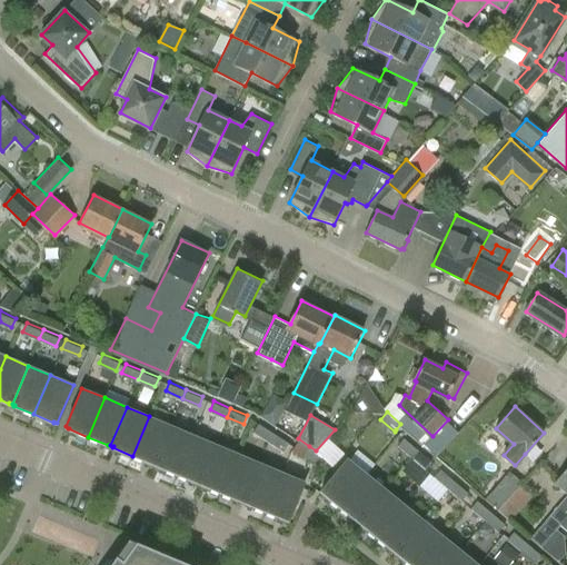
[(152,463),(155,464),(171,426),(149,416),(132,456),(152,464),(152,463)]
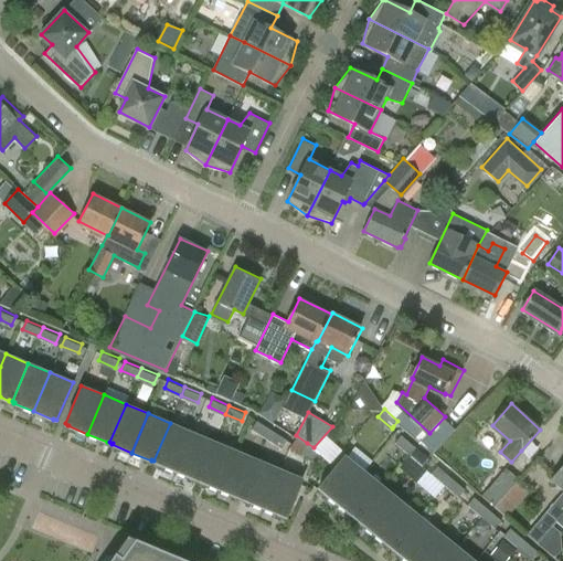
[(267,436),(273,429),(257,419),(252,426),(267,436)]
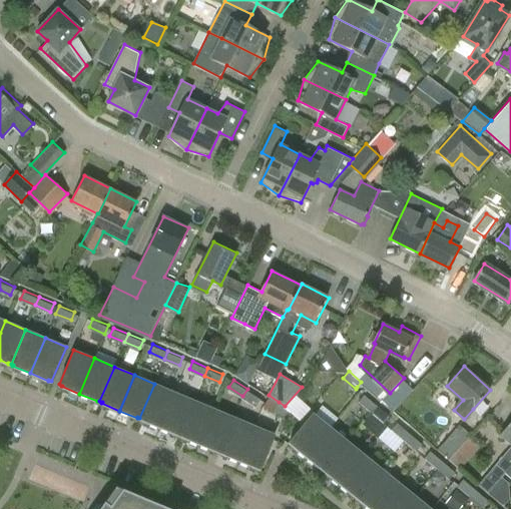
[(141,420),(159,427),(174,392),(154,384),(139,418),(141,419),(141,420)]
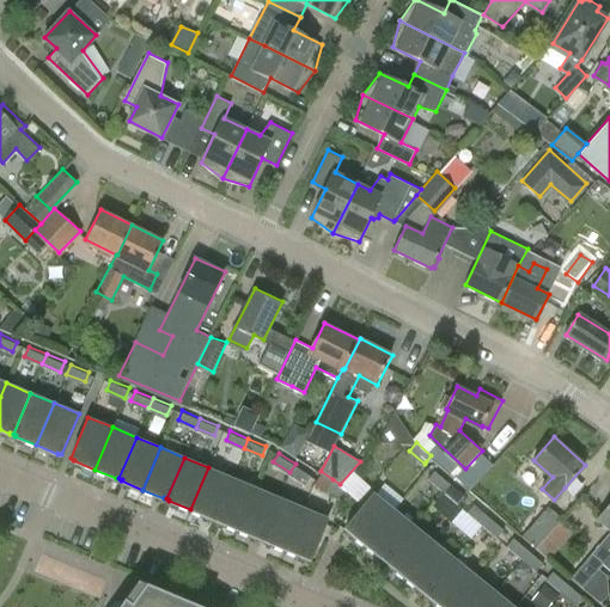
[(296,464),(290,472),(306,483),(312,473),(296,464)]
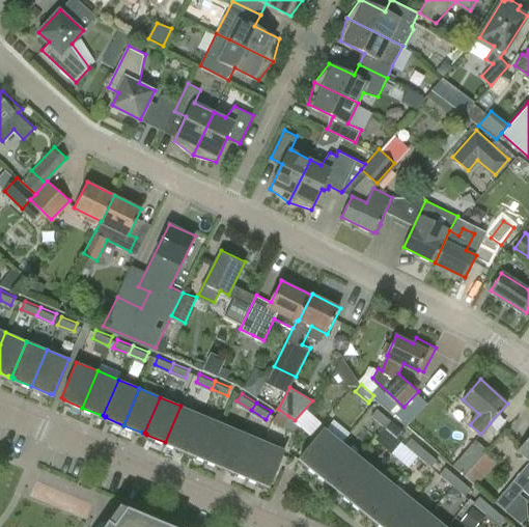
[(184,449),(186,450),(200,414),(181,406),(165,442),(183,450),(184,449)]
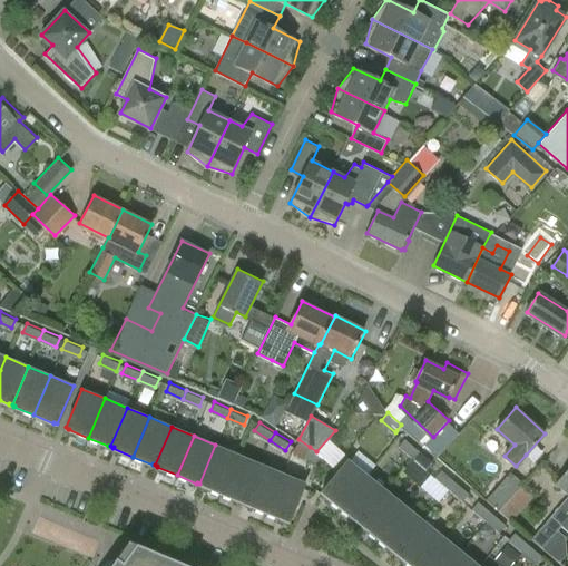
[(413,456),(420,449),(405,437),(400,445),(413,456)]
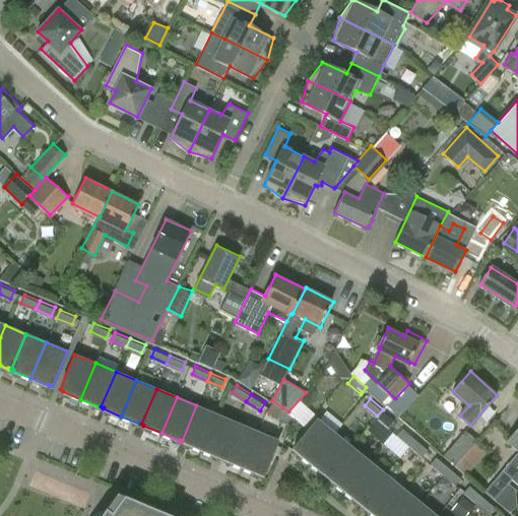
[(184,443),(202,450),(216,414),(196,405),(182,441),(184,442),(184,443)]
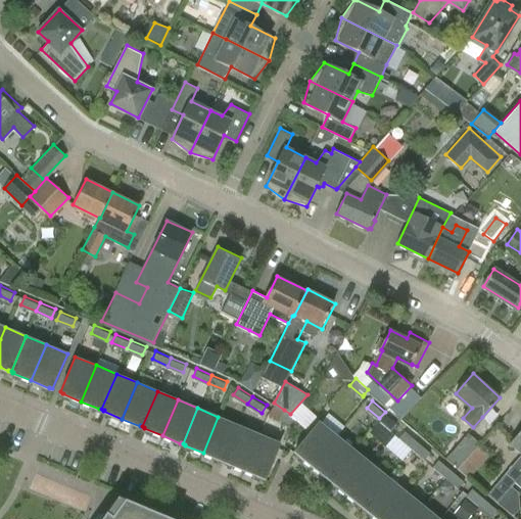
[(290,414),(284,410),(279,418),(292,427),(297,419),(290,414)]
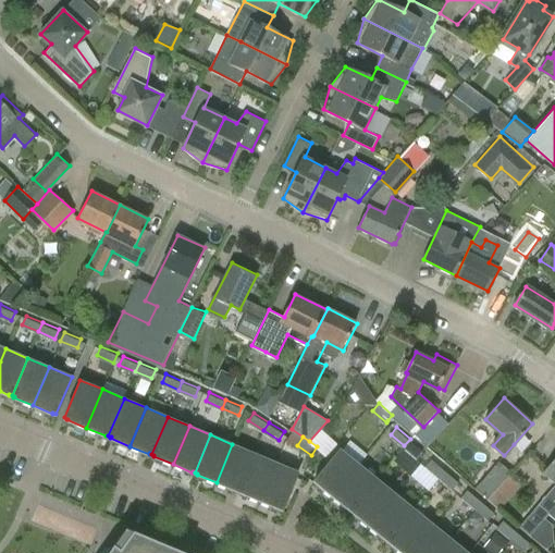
[(423,450),(410,439),(404,445),(417,457),(423,450)]
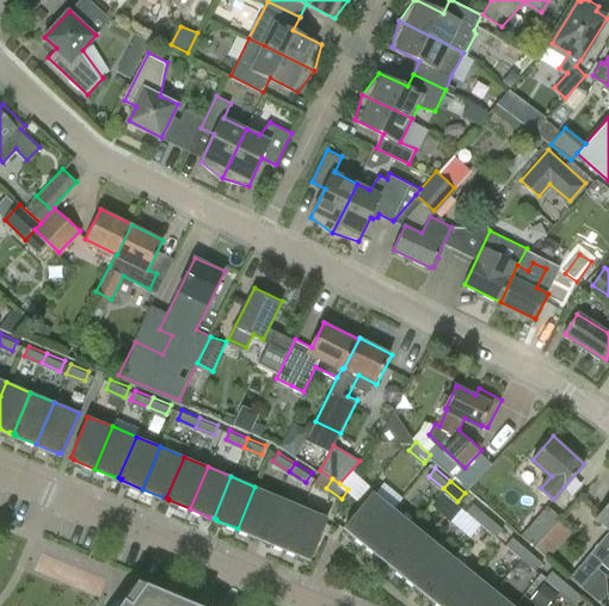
[(259,537),(262,538),(278,496),(254,487),(238,529),(258,538),(259,537)]
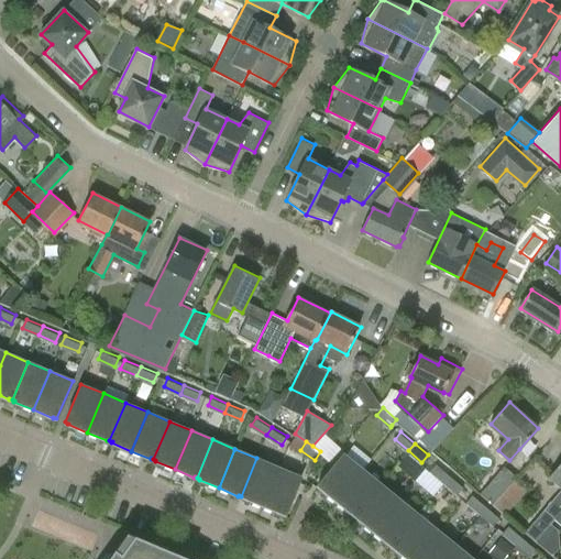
[(336,502),(362,469),(343,453),(317,485),(320,488),(319,489),(336,502)]
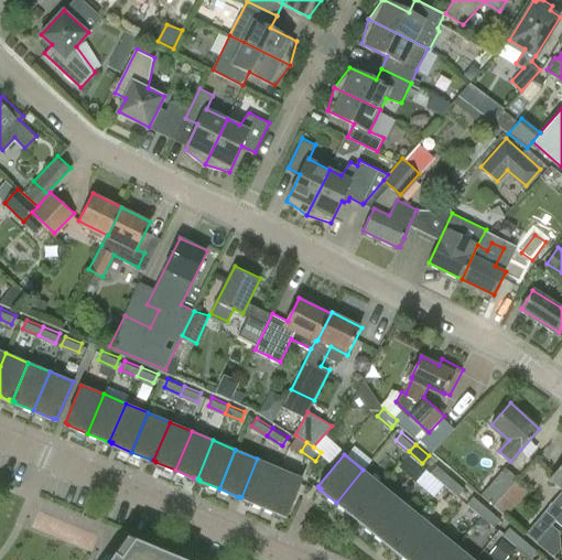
[(244,498),(262,507),(279,467),(257,459),(241,497),(244,498)]
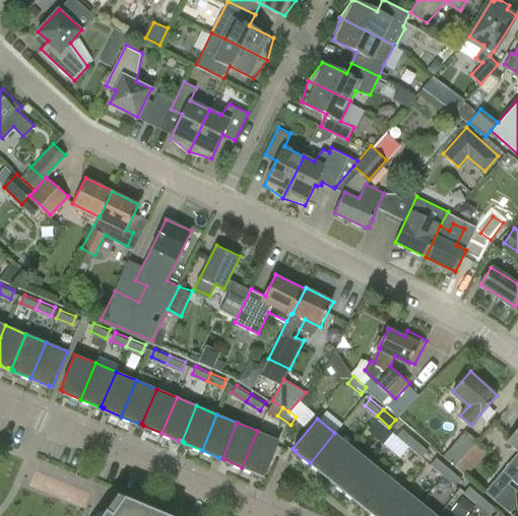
[(410,445),(416,438),(403,427),(397,434),(410,445)]
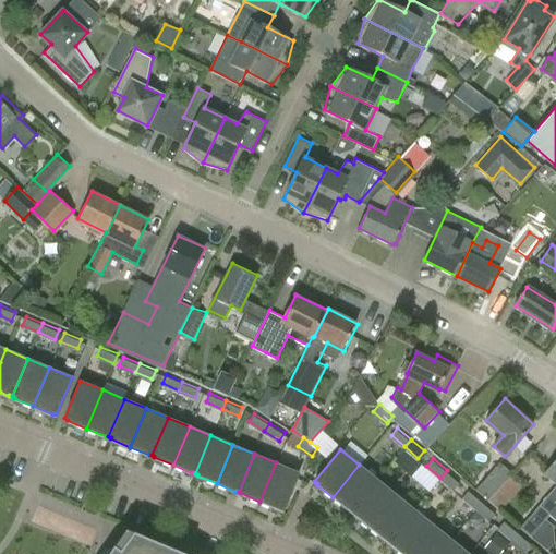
[(476,488),(490,498),(495,491),(514,471),(500,460),(483,480),(476,488)]
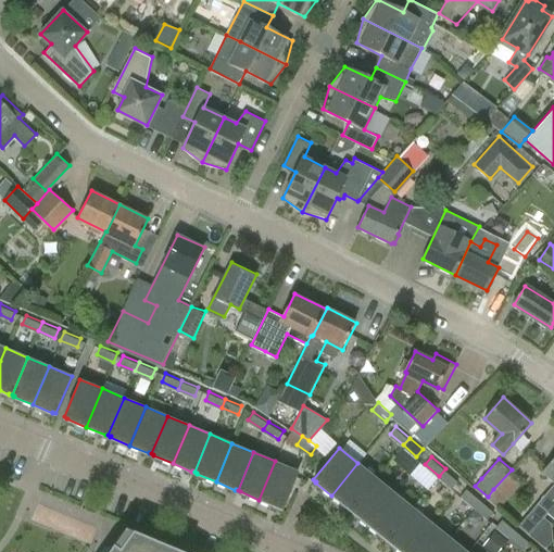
[(553,459),(543,471),(553,479),(553,484),(519,524),(531,534),(545,517),(550,513),(553,507),(553,459)]
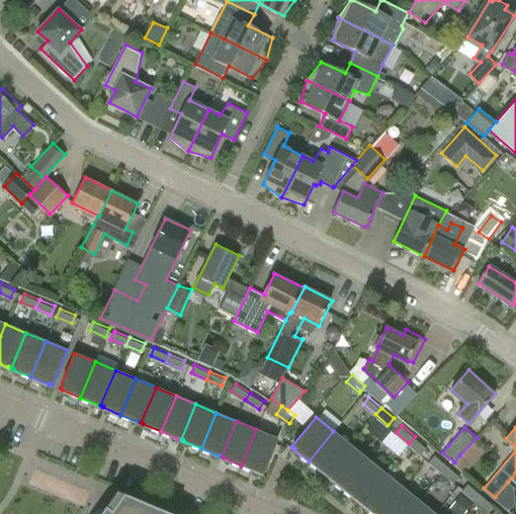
[(256,429),(241,465),(259,473),(262,474),(277,438),(256,429)]
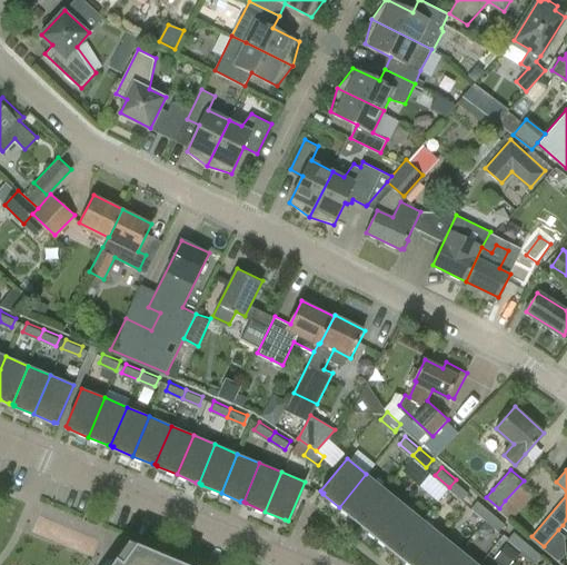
[(358,522),(385,489),(366,474),(339,507),(356,521),(357,519),(358,522)]
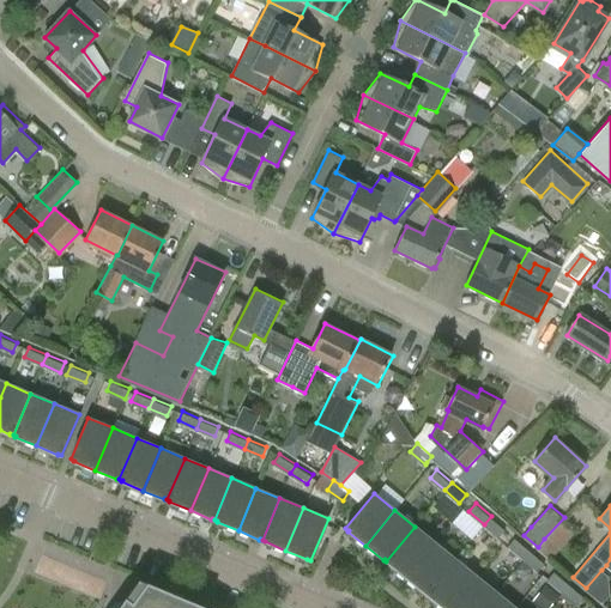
[(491,516),(484,524),(498,536),(506,529),(491,516)]
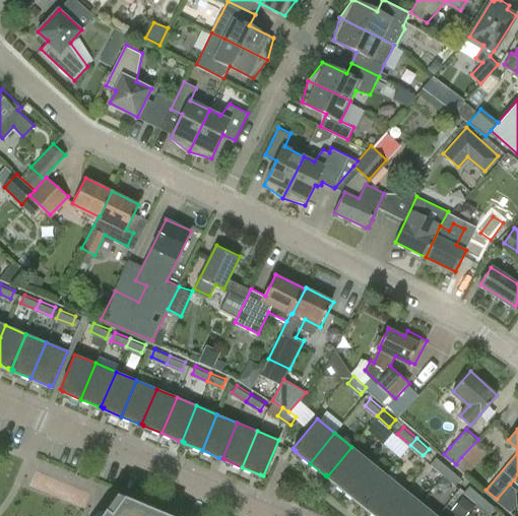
[(344,491),(369,460),(351,447),(327,476),(329,477),(329,478),(344,491)]
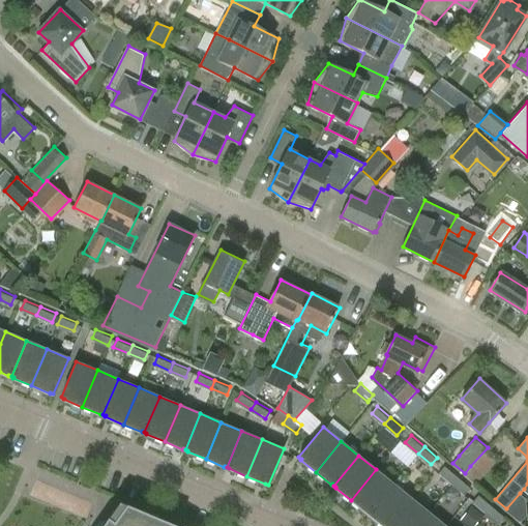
[(452,483),(458,475),(445,464),(439,471),(452,483)]
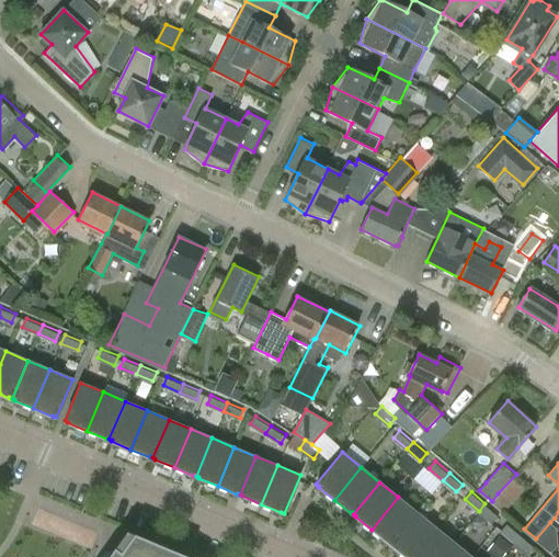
[(390,544),(417,512),(398,497),(372,530),(388,543),(390,544)]
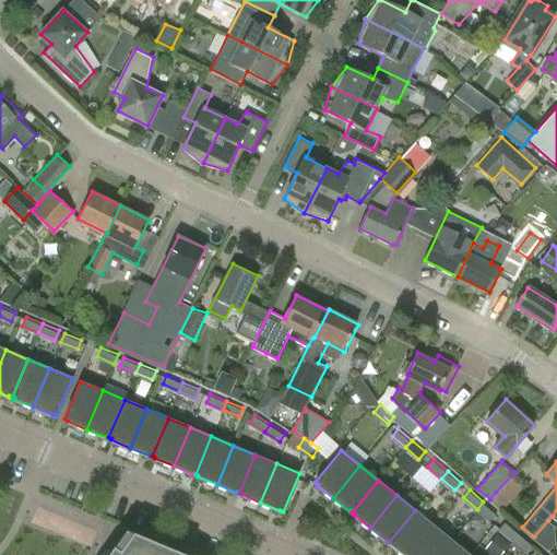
[(497,514),(483,502),(477,509),(490,520),(497,514)]
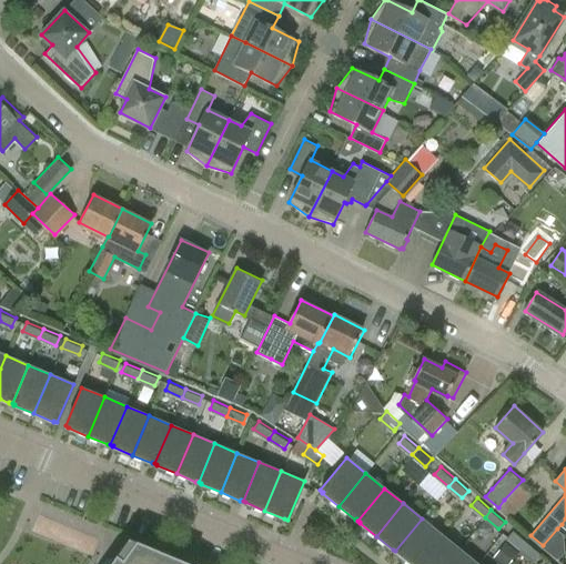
[(410,563),(415,563),(440,534),(422,519),(395,551),(397,553),(396,553),(410,563)]
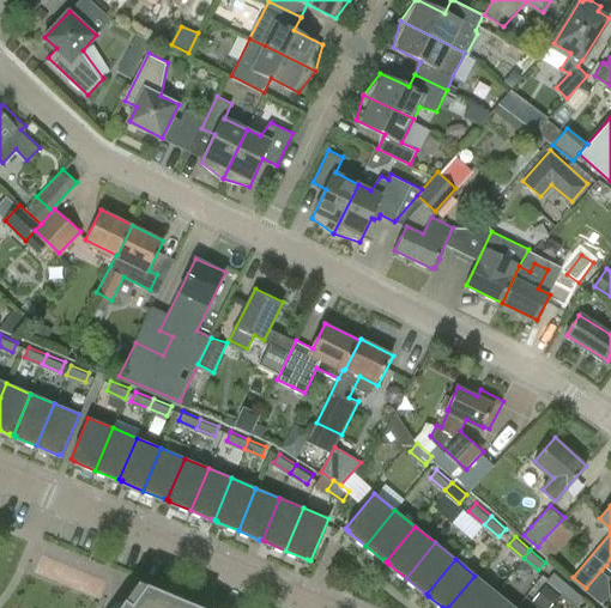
[(563,591),(569,583),(555,570),(548,578),(563,591)]
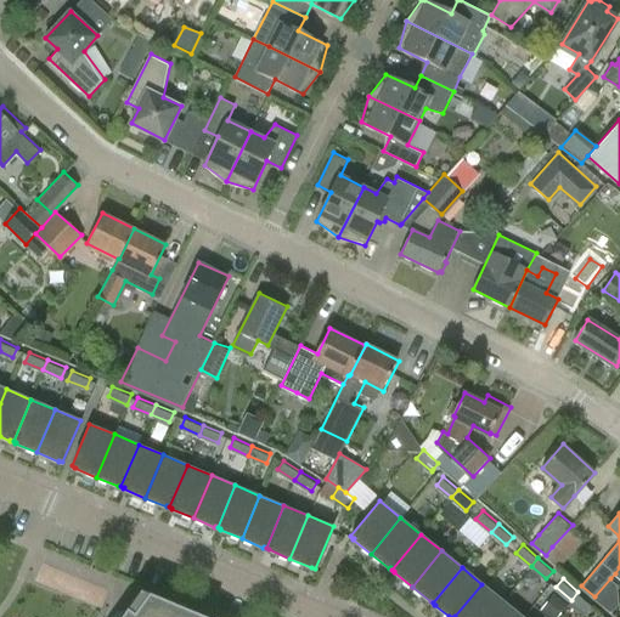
[(610,578),(595,596),(612,611),(619,603),(618,584),(610,578)]
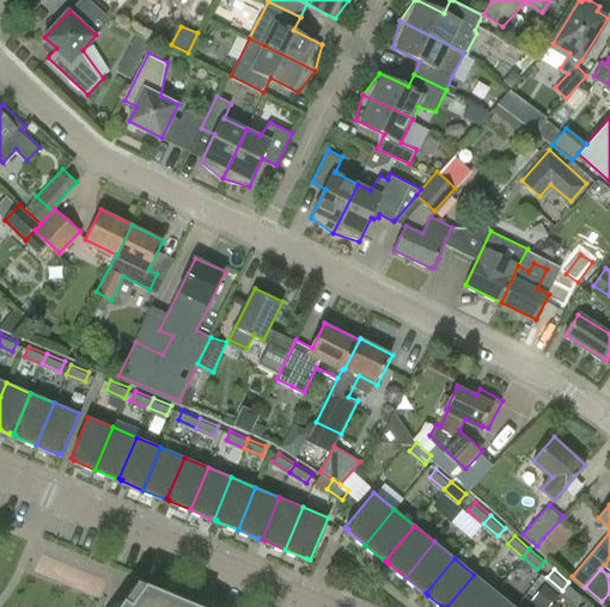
[(481,606),(494,590),(474,575),(447,606),(481,606)]
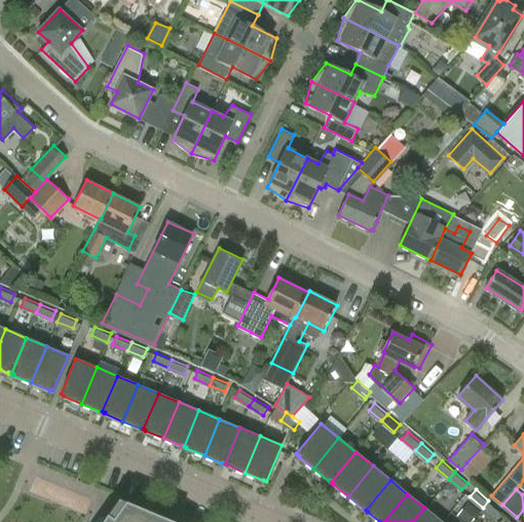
[(118,500),(107,516),(102,521),(170,521),(142,511),(118,500)]
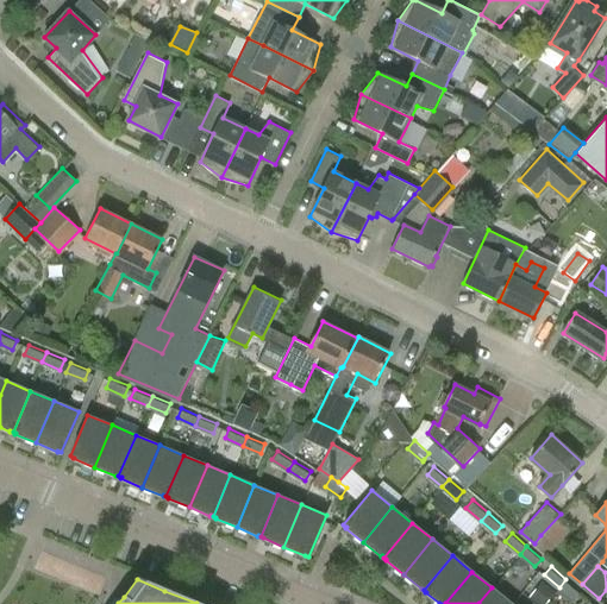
[(565,579),(559,587),(574,599),(581,592),(565,579)]
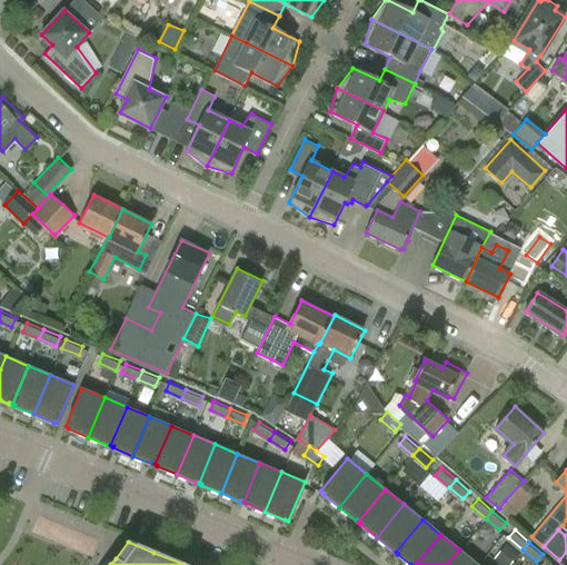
[(477,564),(478,564),(459,549),(447,564),(477,564)]
